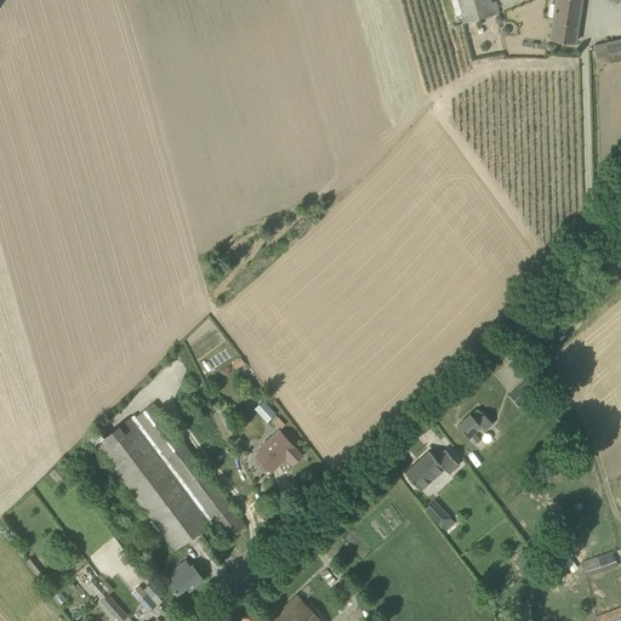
[(491,3),(490,0),(456,0),(463,23),(500,13),(497,1),(491,3)]
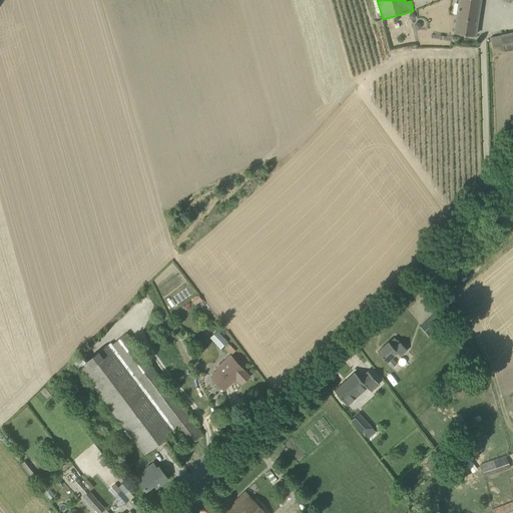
[(459,0),(455,32),(475,36),(480,0),(459,0)]
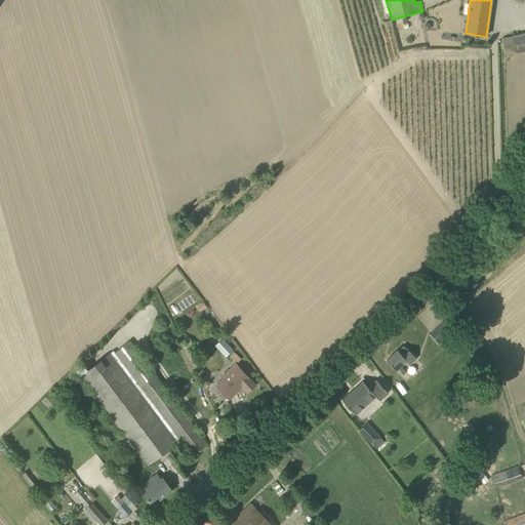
[(506,54),(524,49),(524,32),(513,35),(513,36),(501,39),(506,54)]
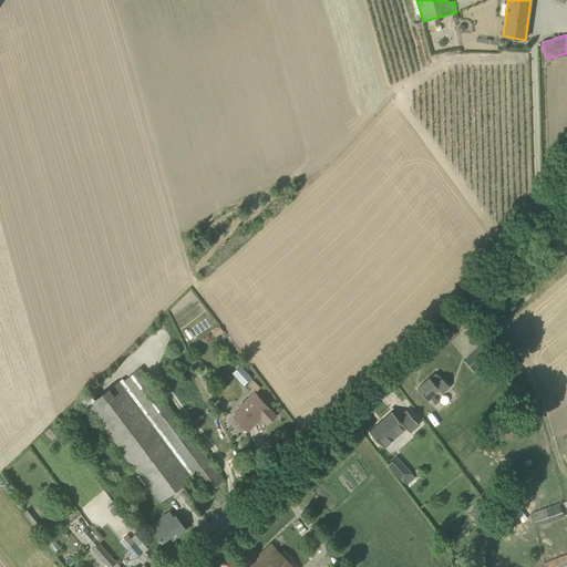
[(215,331),(212,332),(216,338),(218,336),(224,331),(220,327),(215,331)]
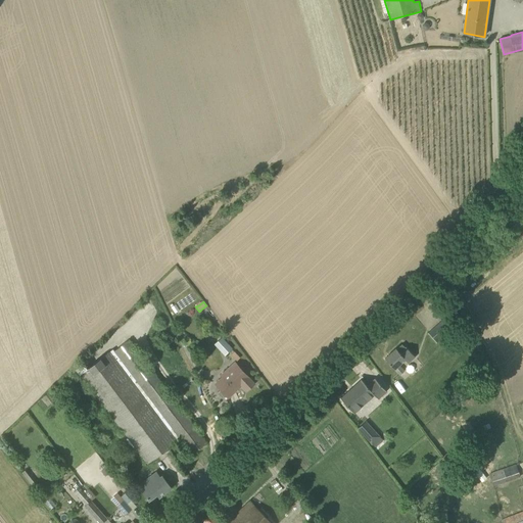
[(454,330),(462,323),(455,311),(444,320),(429,333),(437,342),(453,329),(454,330)]
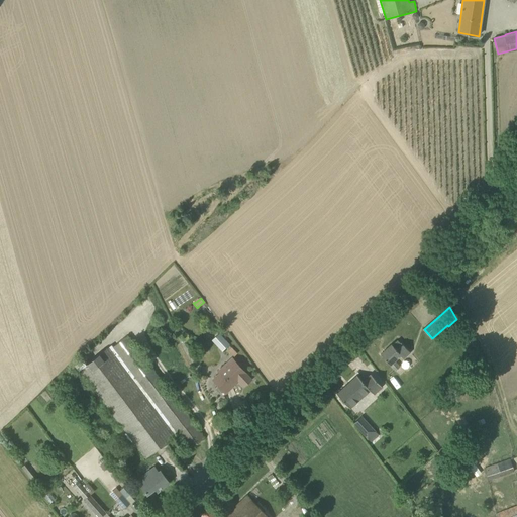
[(215,339),(225,349),(227,348),(229,345),(225,340),(219,335),(215,339)]
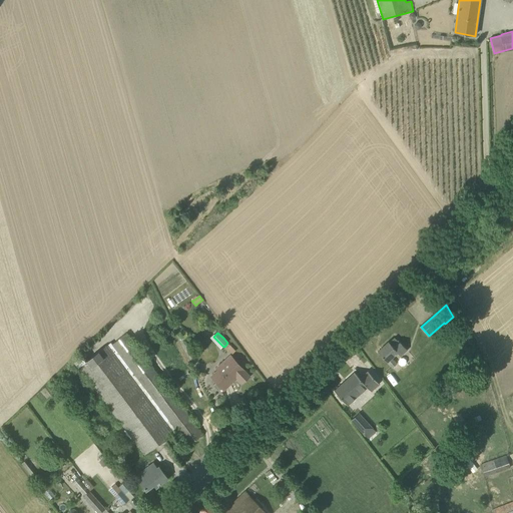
[(203,435),(126,334),(112,345),(188,446),(203,435)]
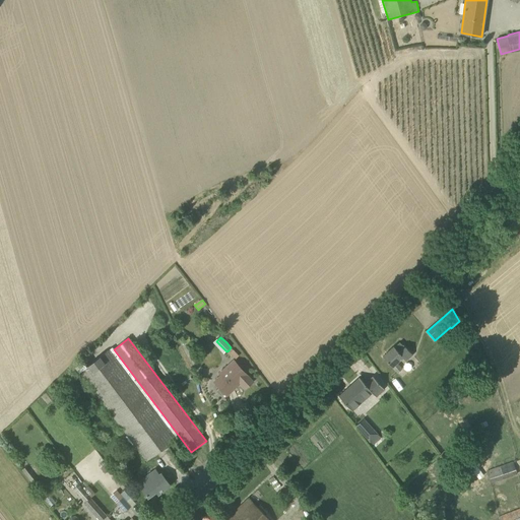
[(403,345),(401,342),(395,347),(394,346),(383,356),(398,372),(402,368),(397,363),(404,356),(407,361),(413,354),(404,344),(403,345)]
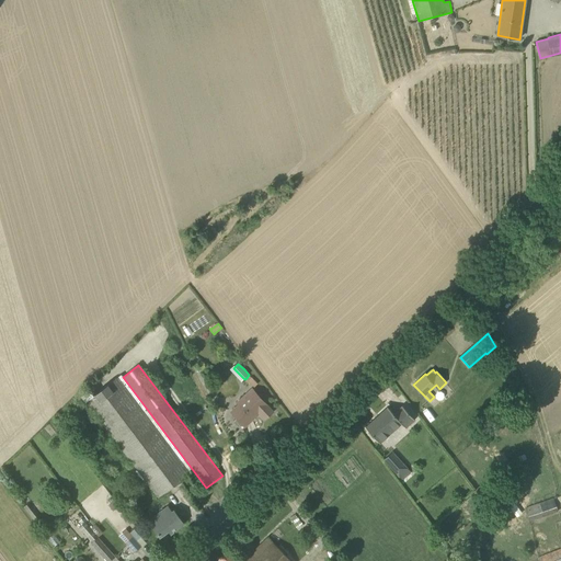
[(190,472),(118,376),(92,396),(88,390),(81,395),(159,497),(191,473),(190,472)]
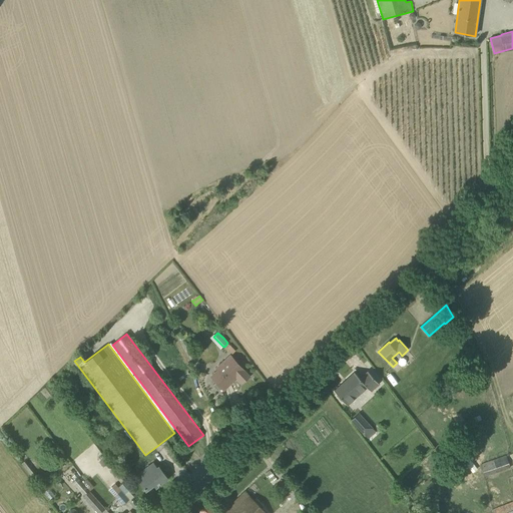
[(220,389),(222,388),(235,376),(242,383),(249,376),(232,358),(226,363),(224,361),(216,369),(218,370),(211,377),(216,382),(215,385),(220,389)]
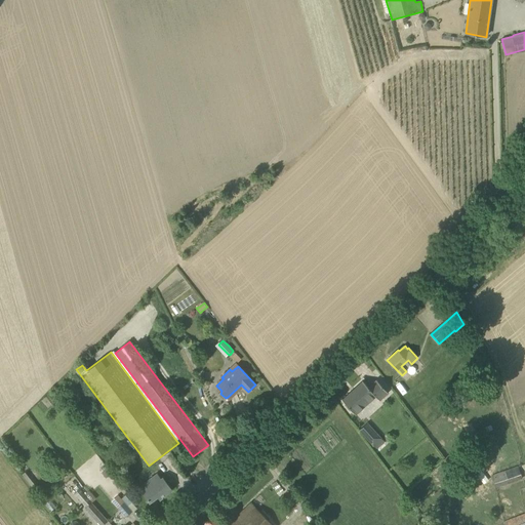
[(363,381),(342,400),(356,414),(376,396),(379,399),(388,392),(376,379),(368,388),(363,381)]
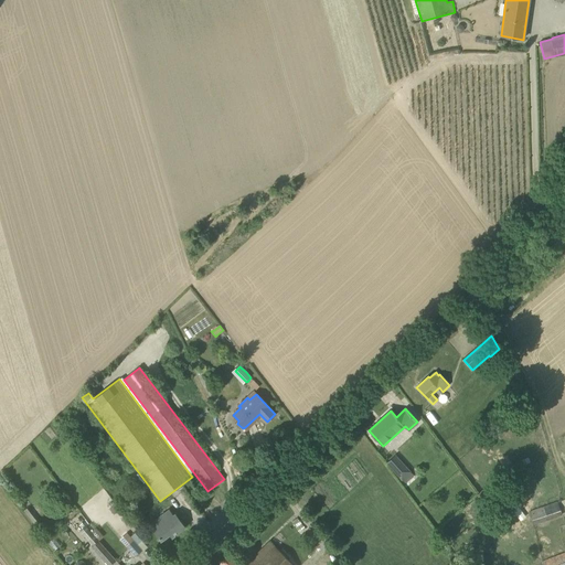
[(396,454),(386,462),(405,483),(415,475),(396,454)]
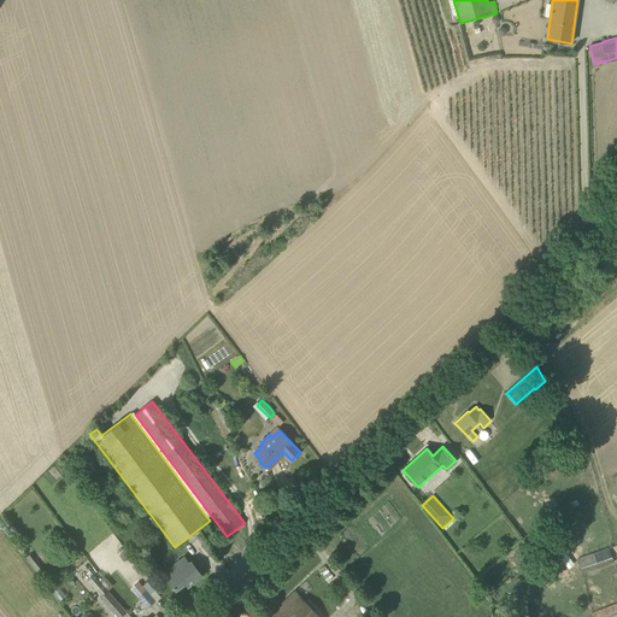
[(569,568),(575,564),(560,545),(554,548),(569,568)]
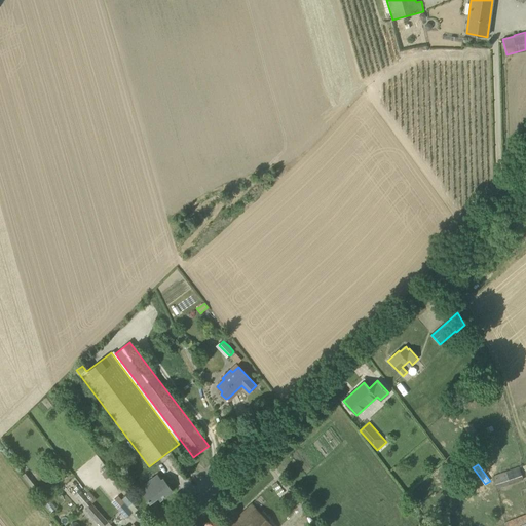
[(497,488),(524,479),(520,466),(493,476),(497,488)]
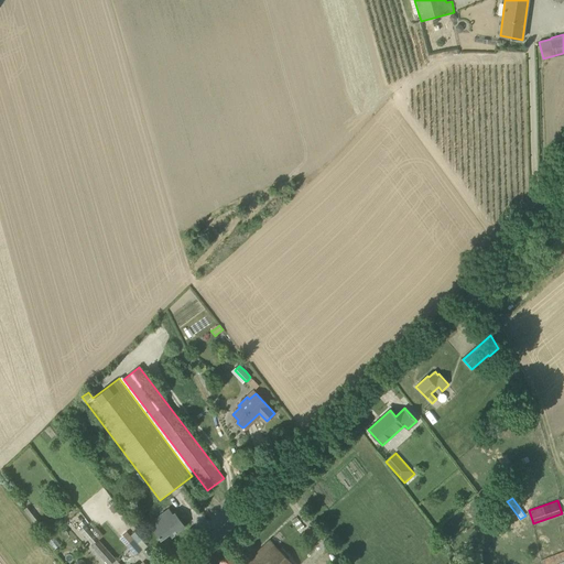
[(173,516),(169,509),(150,523),(161,539),(170,532),(172,535),(184,525),(175,513),(173,516)]
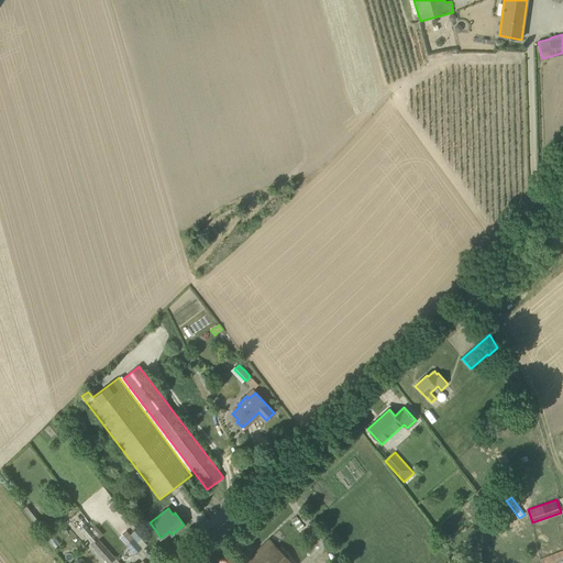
[(107,562),(110,562),(116,559),(83,521),(80,523),(83,527),(80,530),(92,544),(91,545),(107,562)]
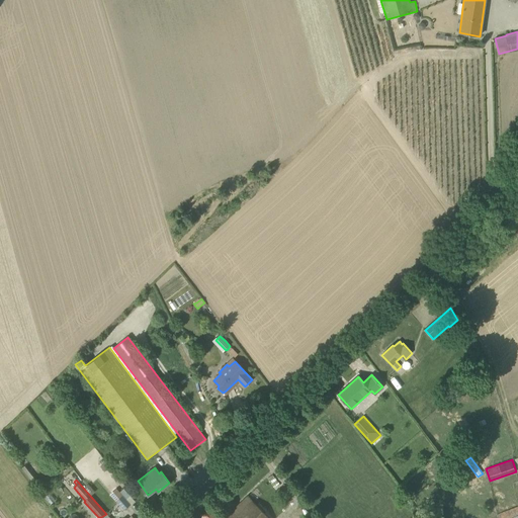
[(84,487),(91,494),(95,491),(88,484),(84,487)]
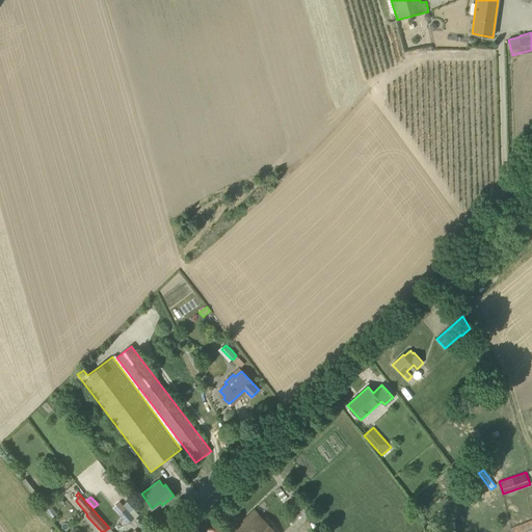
[(128,524),(134,519),(126,508),(120,514),(128,524)]
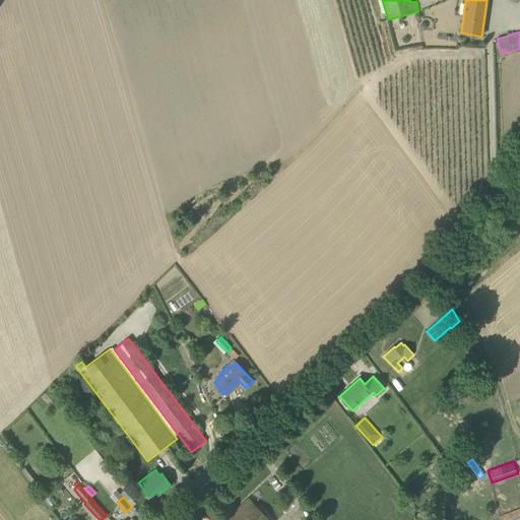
[(270,519),(249,499),(243,503),(244,503),(239,507),(240,508),(225,519),(270,519)]
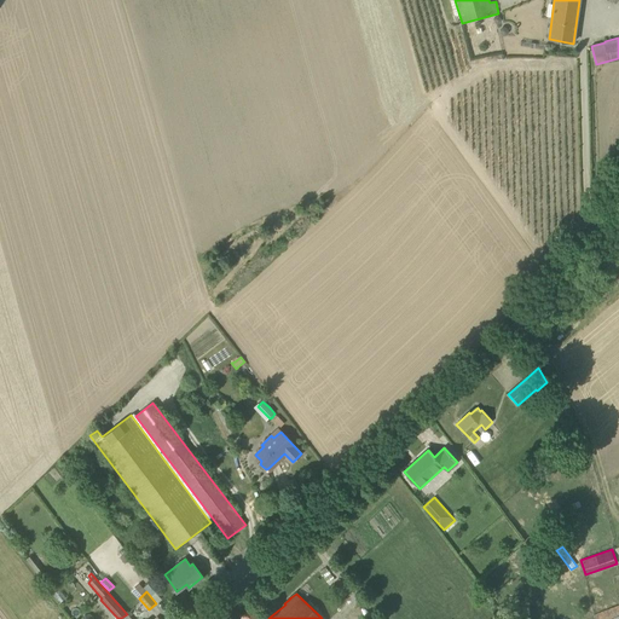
[(596,618),(618,618),(618,605),(595,614),(596,618)]
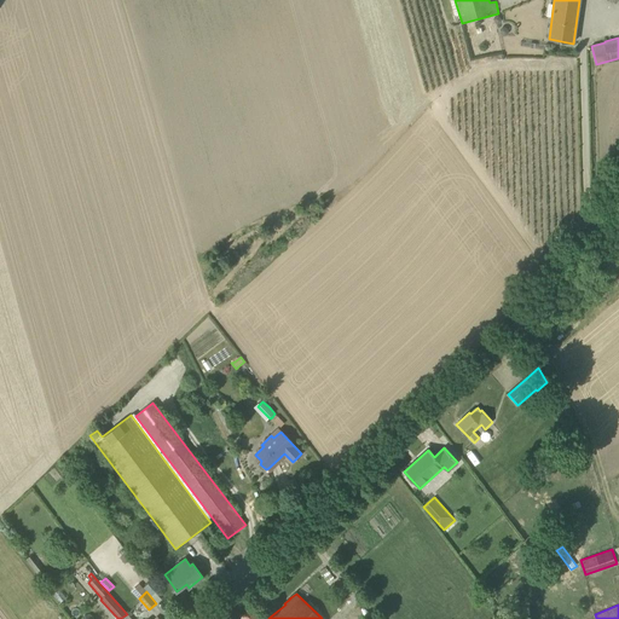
[(249,607),(239,617),(242,618),(250,618),(256,614),(249,607)]
